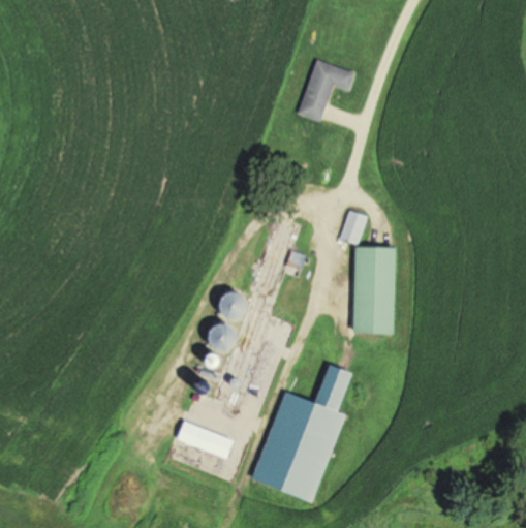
[(320,122),(331,87),(349,91),(353,72),(312,61),(297,116),(320,122)]
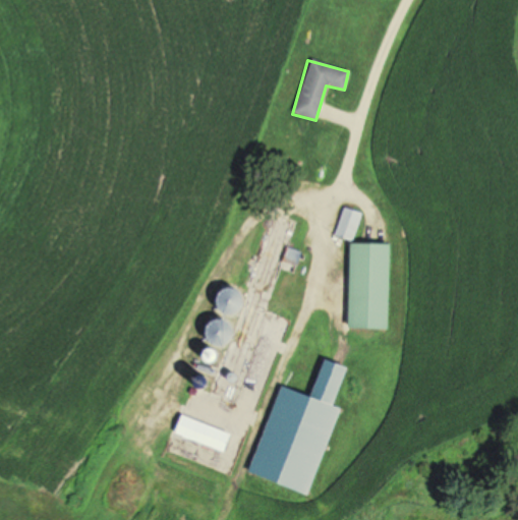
[(328,233),(344,242),(358,217),(342,208),(328,233)]
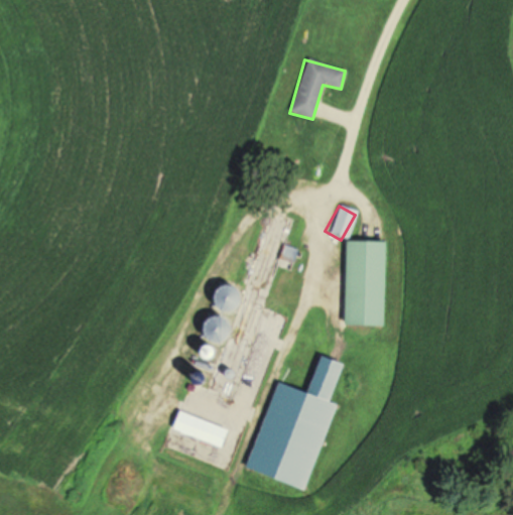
[(222,346),(209,342),(205,355),(197,353),(187,388),(234,400),(258,309),(277,314),(293,251),(282,248),(291,217),(258,209),(222,346)]
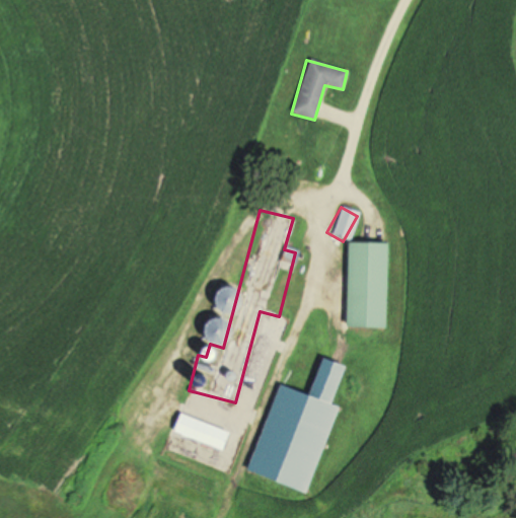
[(347,327),(387,327),(387,243),(347,243),(347,327)]
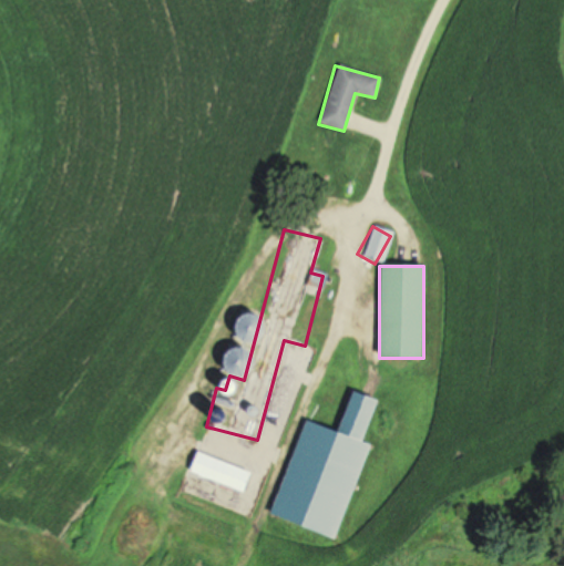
[(304,419),(272,514),(338,536),(369,445),(362,443),(377,400),(352,391),(339,431),(304,419)]
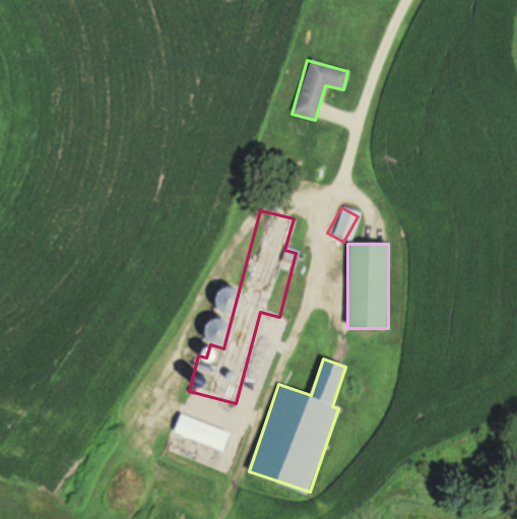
[(225,452),(232,433),(179,415),(173,435),(225,452)]
